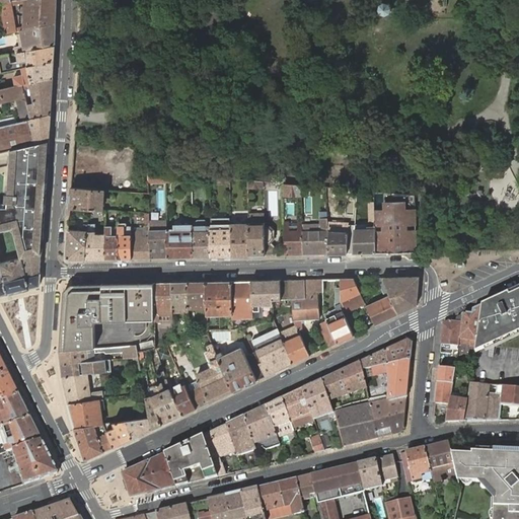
[(5,3),(0,3),(0,6),(5,33),(20,30),(22,30),(21,27),(16,28),(12,5),(24,3),(23,30),(56,24),(57,0),(19,0),(17,0),(11,1),(5,3)]
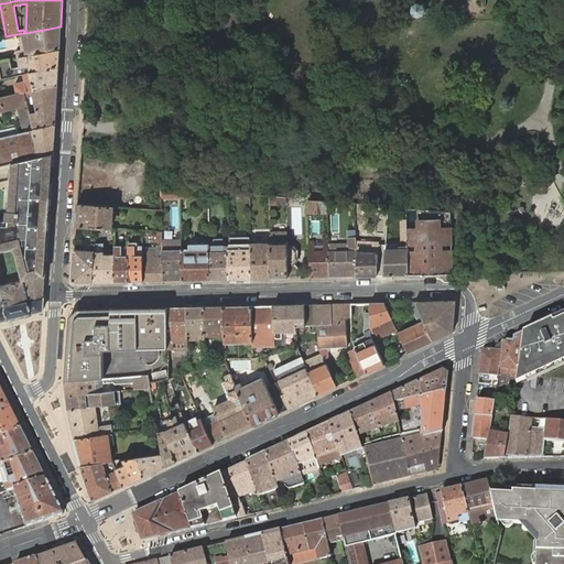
[(24,33),(22,33),(23,40),(20,41),(22,50),(15,51),(18,58),(19,57),(26,56),(61,50),(61,26),(25,33),(24,33)]
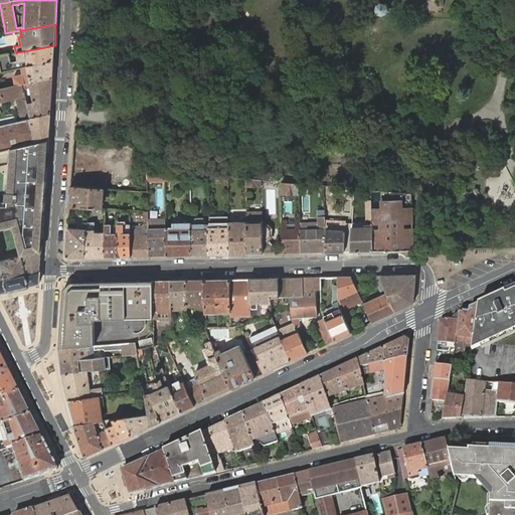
[(0,55),(0,71),(12,69),(22,67),(28,66),(53,61),(55,45),(24,51),(17,52),(19,60),(11,62),(9,54),(0,55)]
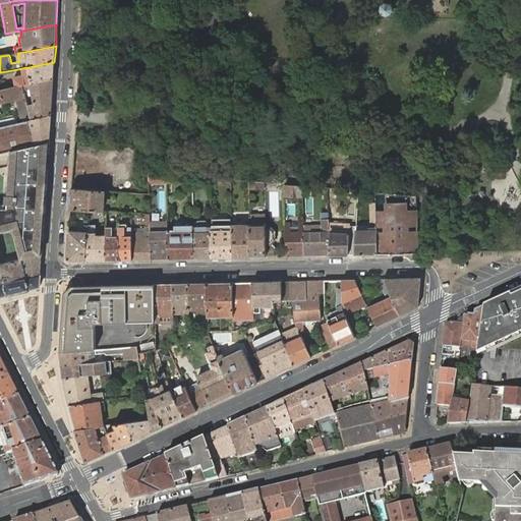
[(22,68),(12,70),(14,77),(16,87),(24,84),(54,77),(54,62),(29,67),(22,68)]
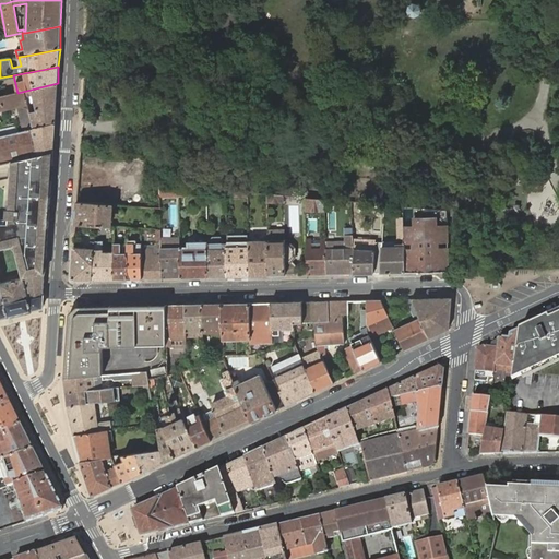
[(56,111),(58,83),(26,91),(27,97),(30,104),(35,102),(37,111),(32,113),(32,117),(56,111)]
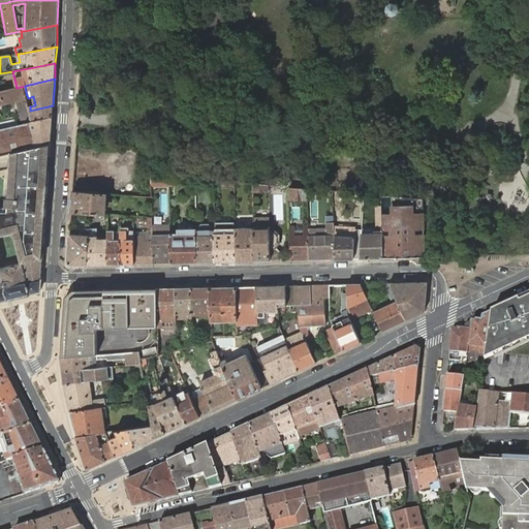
[(0,103),(18,100),(23,124),(29,122),(32,122),(52,117),(53,105),(30,111),(30,106),(28,98),(26,92),(25,86),(17,88),(2,91),(0,91),(0,103)]
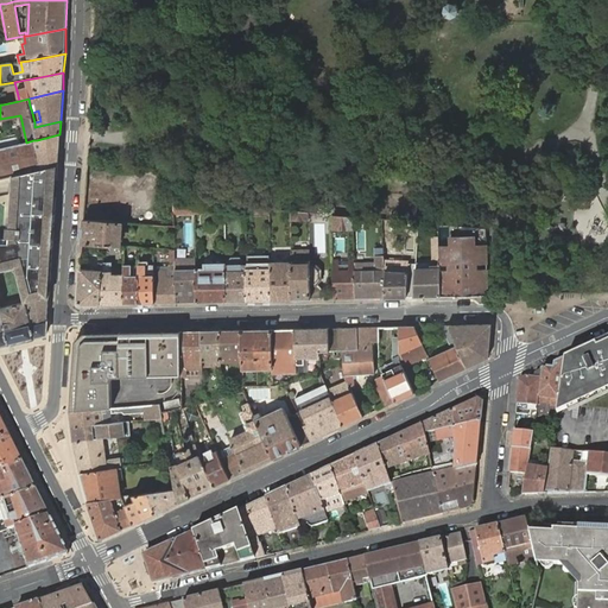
[(37,140),(33,140),(40,169),(57,165),(59,134),(37,140)]
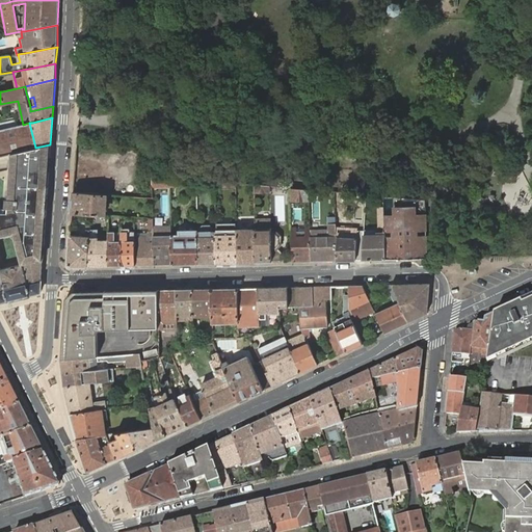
[(0,124),(0,130),(18,126),(17,121),(0,124)]
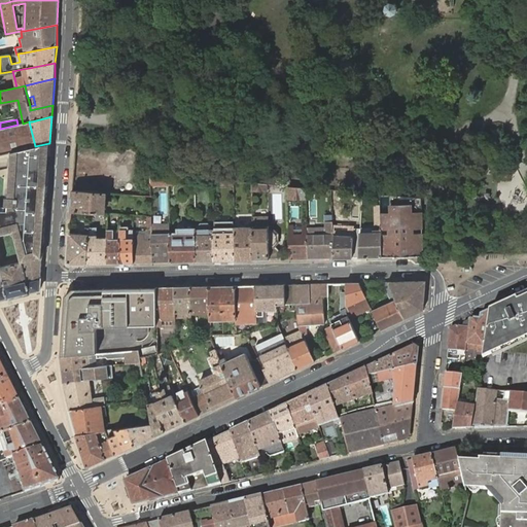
[(0,154),(11,151),(35,146),(29,121),(23,124),(18,125),(0,129),(0,154)]
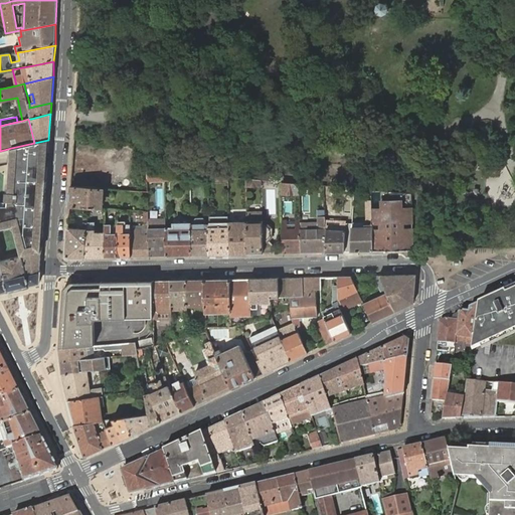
[(0,261),(0,260),(0,229),(14,226),(21,256),(41,251),(46,171),(47,156),(48,140),(34,143),(11,148),(10,164),(8,186),(6,186),(5,200),(7,201),(7,206),(6,206),(5,206),(4,205),(3,205),(3,206),(2,206),(1,205),(0,205),(0,261)]
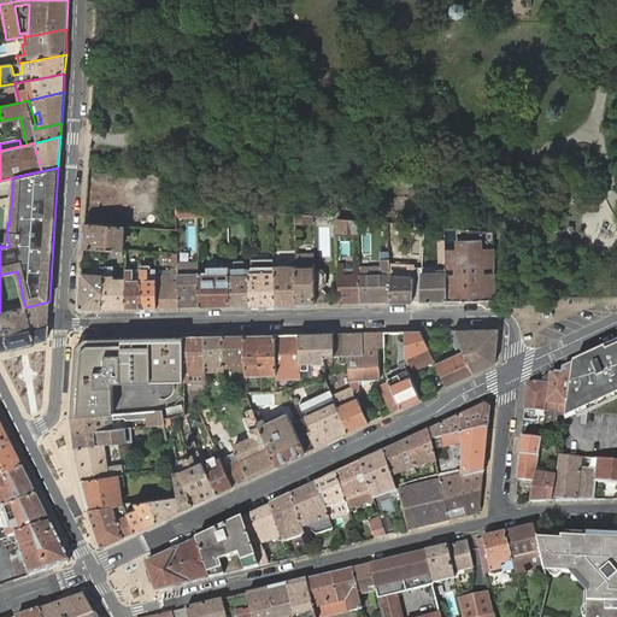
[(198,216),(198,207),(176,206),(176,217),(198,217),(198,216)]
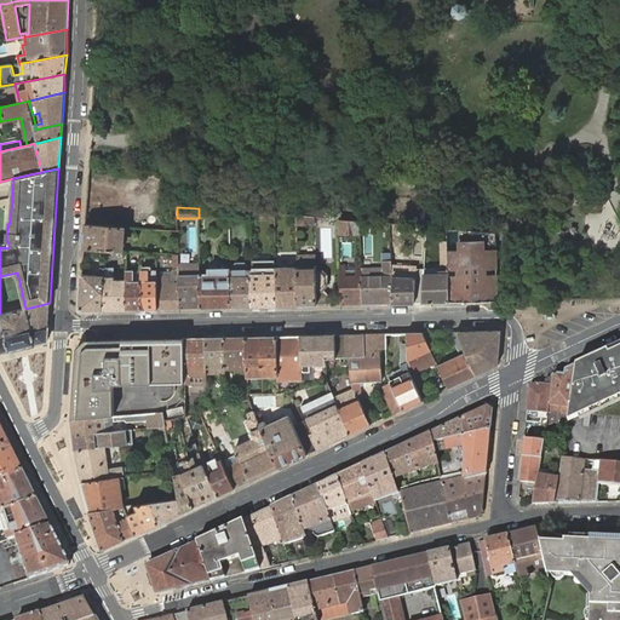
[(360,234),(360,220),(338,219),(338,234),(360,234)]
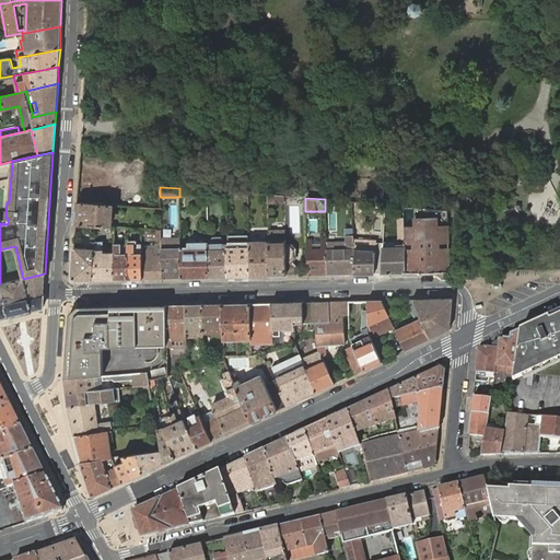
[(109,213),(111,205),(77,202),(76,224),(95,225),(109,226),(109,223),(109,213)]
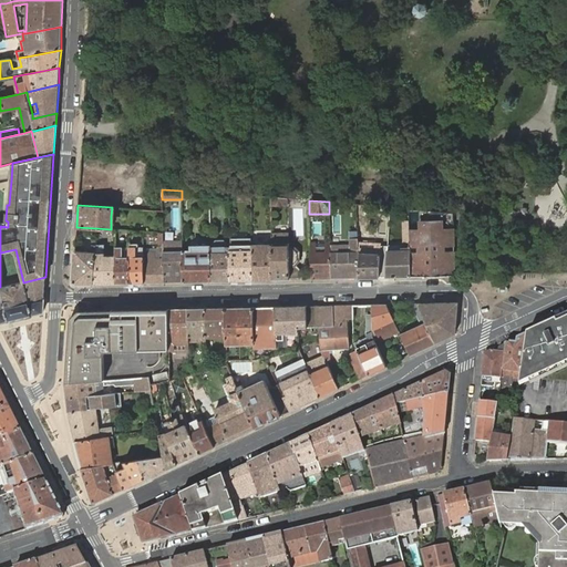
[(411,276),(455,275),(454,213),(410,209),(410,222),(410,250),(411,276)]
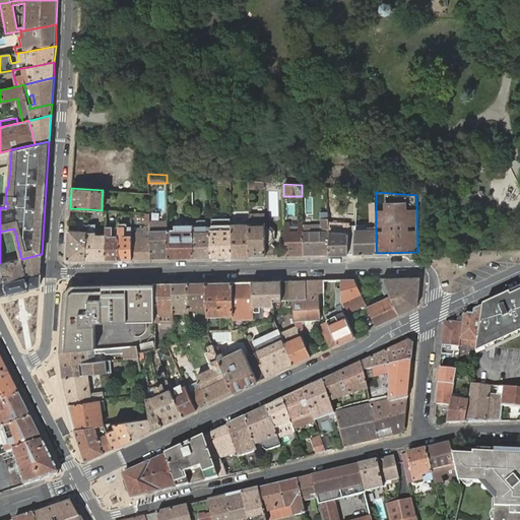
[(354,254),(377,253),(376,230),(376,203),(370,203),(371,222),(369,221),(369,224),(355,224),(355,230),(355,236),(354,254)]
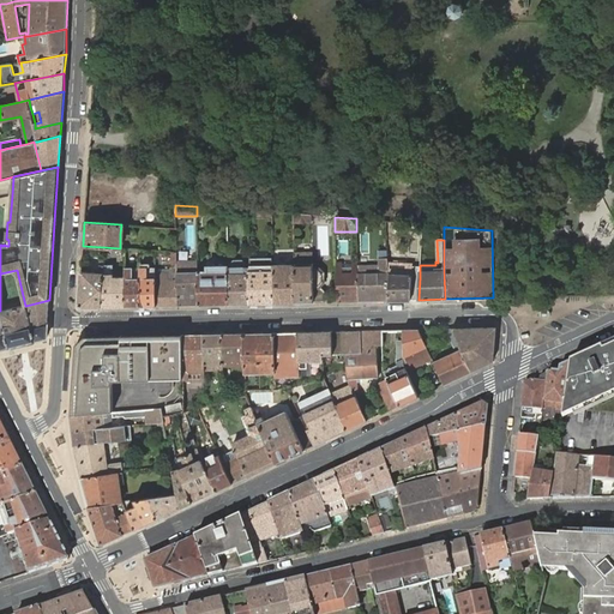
[(104,247),(83,246),(82,258),(95,259),(95,265),(100,265),(100,272),(80,271),(79,306),(80,307),(102,307),(103,274),(103,271),(104,247)]
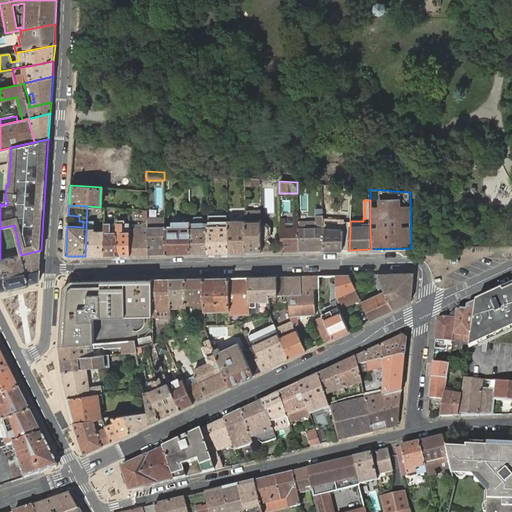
[(147,218),(147,210),(143,210),(144,233),(140,234),(140,229),(139,228),(129,227),(129,228),(130,232),(130,255),(148,254),(147,218)]
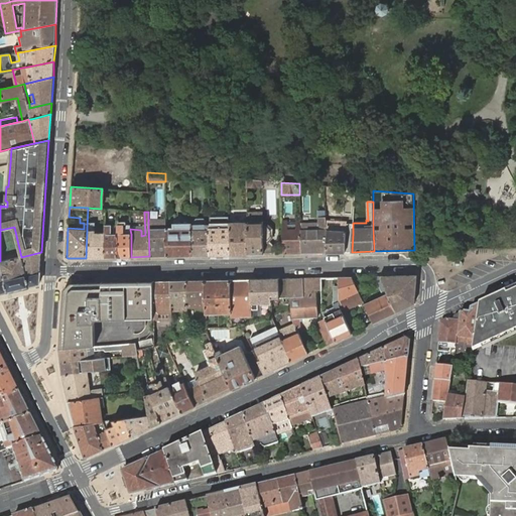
[(231,254),(248,254),(248,222),(248,221),(247,217),(245,217),(245,219),(242,219),(242,223),(230,223),(230,227),(231,254)]
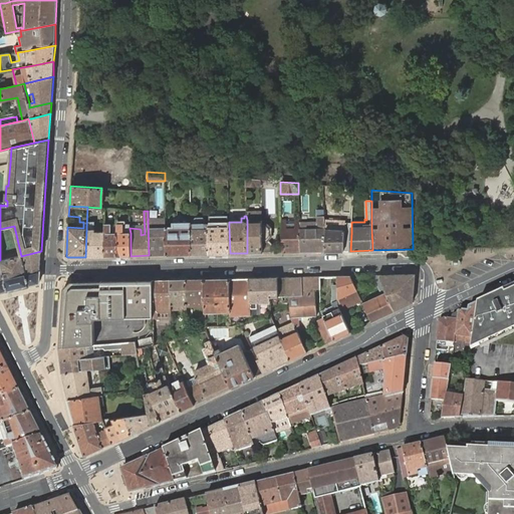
[(324,222),(324,216),(317,216),(318,222),(299,223),(300,252),(325,252),(326,230),(326,229),(325,229),(324,222)]
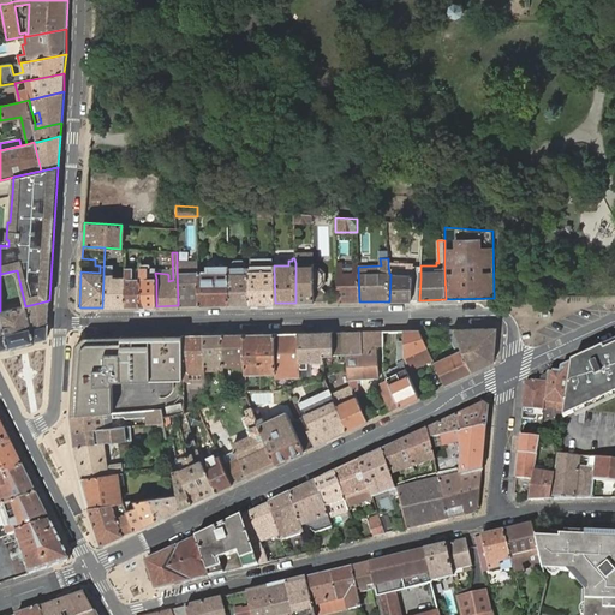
[(230,268),(230,304),(251,304),(250,272),(250,267),(245,268),(245,263),(243,261),(234,261),(232,264),(233,268),(230,268)]
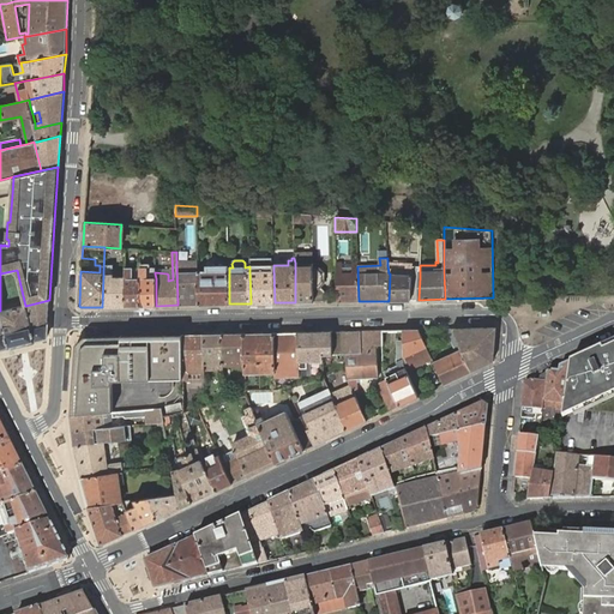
[(176,262),(178,305),(199,305),(198,272),(198,262),(176,262)]
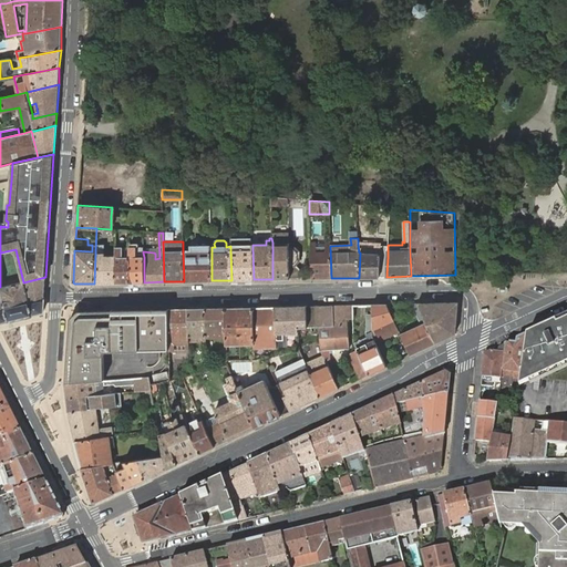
[(290,279),(301,279),(301,270),(294,264),(297,260),(297,251),(294,248),(289,248),(289,243),(272,243),(272,244),(272,279),(290,279)]
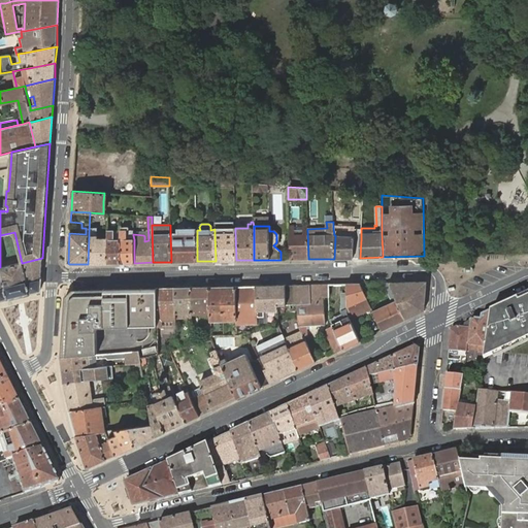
[(290,259),(308,259),(307,229),(307,226),(303,226),(303,227),(303,234),(295,235),(295,227),(294,227),(289,227),(290,259)]
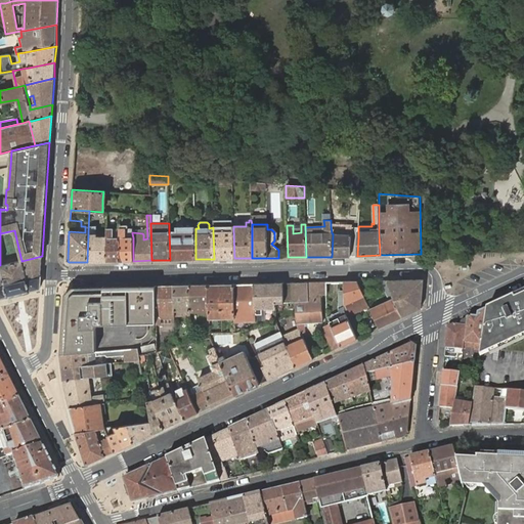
[(347,234),(348,226),(331,226),(332,233),(333,233),(333,234),(347,234)]
